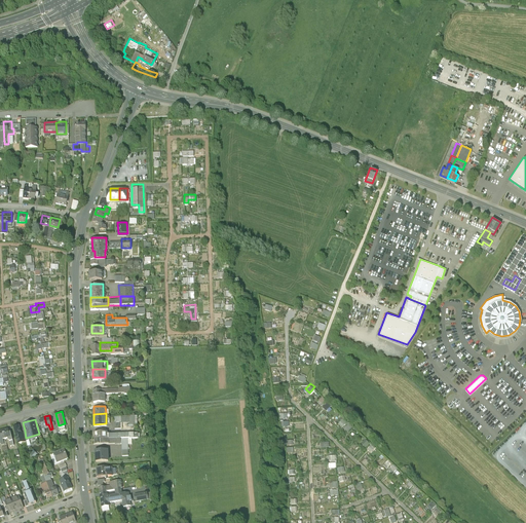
[(58,421),(55,422),(58,431),(61,430),(60,428),(66,426),(65,423),(59,425),(58,421)]
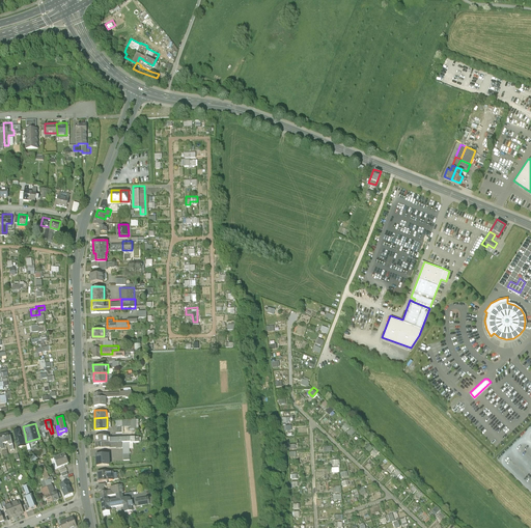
[(27,443),(26,442),(25,435),(22,435),(20,427),(15,428),(19,445),(27,443)]
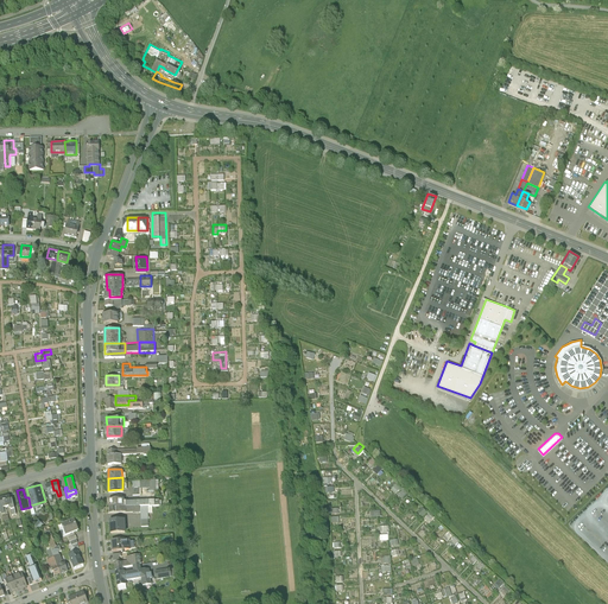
[(8,491),(4,494),(6,503),(8,502),(10,508),(13,508),(8,491)]
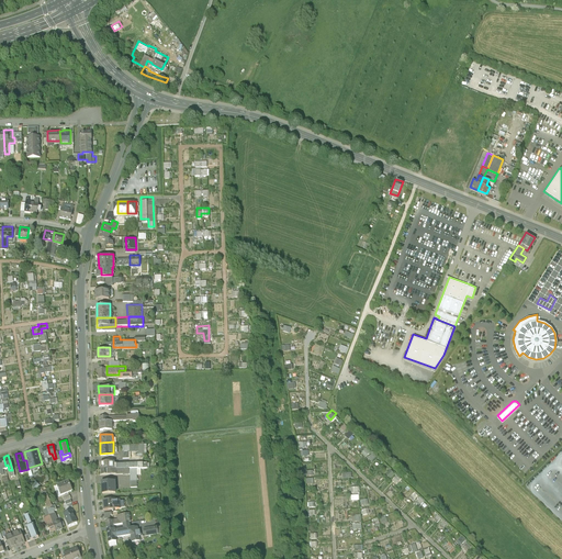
[(115,466),(115,471),(123,471),(123,472),(130,471),(130,484),(137,484),(136,466),(115,466)]
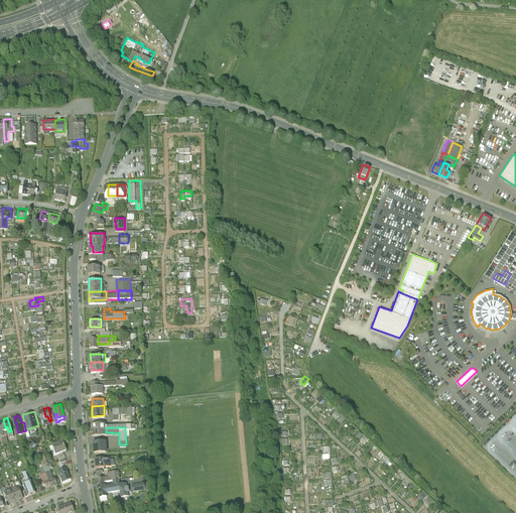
[(352,431),(358,436),(362,431),(357,427),(352,431)]
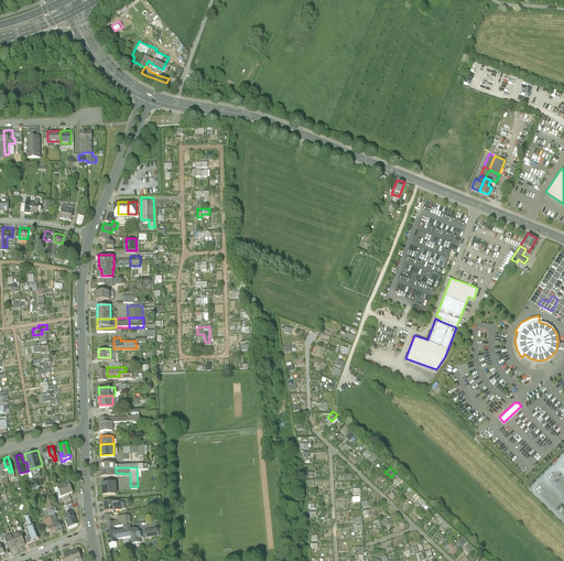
[(392,479),(397,483),(402,477),(398,474),(392,479)]
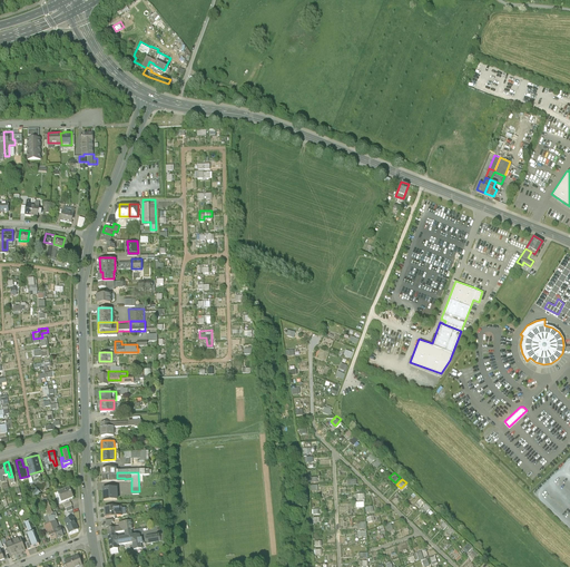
[(70,485),(58,489),(62,499),(74,495),(70,485)]
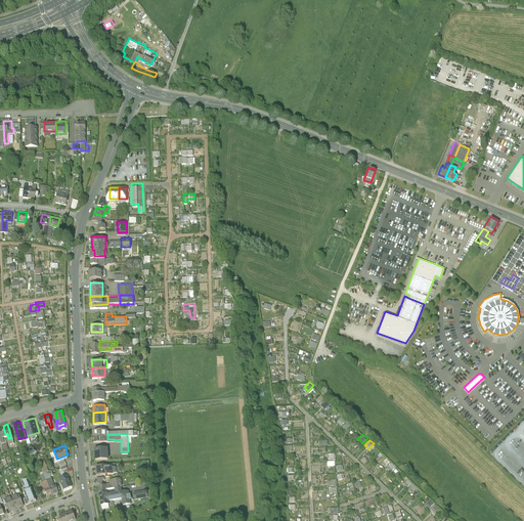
[(95,446),(96,458),(107,457),(107,445),(95,446)]
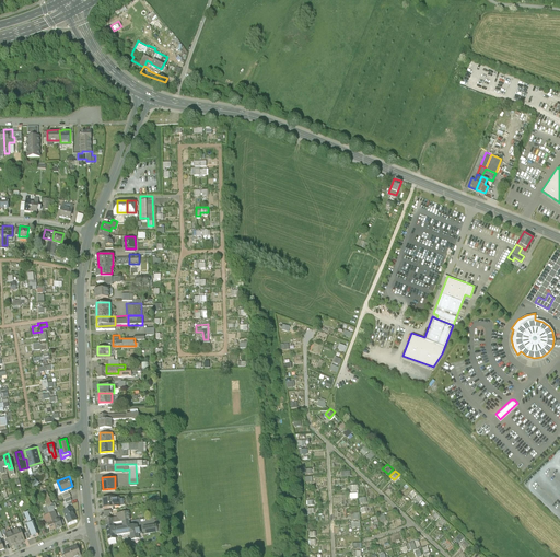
[(407,492),(411,496),(417,490),(413,487),(407,492)]
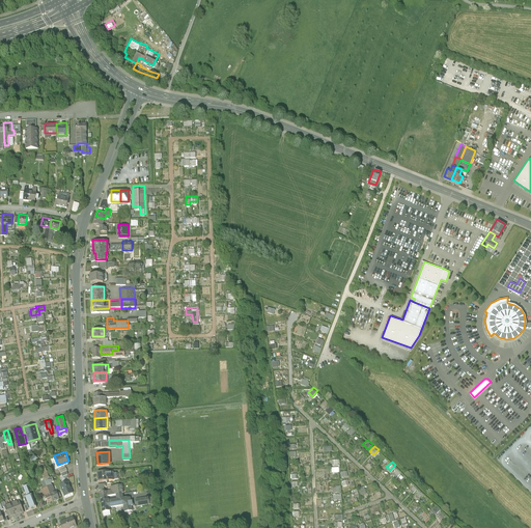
[(52,483),(50,478),(50,476),(45,465),(40,466),(45,478),(48,484),(52,483)]
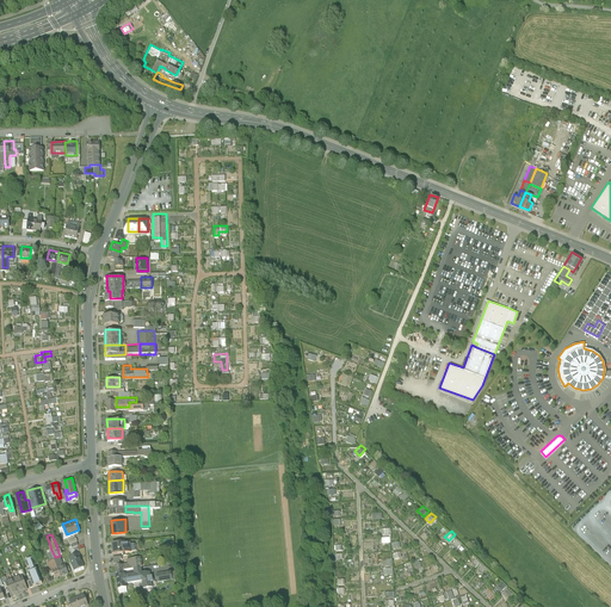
[(80,546),(76,539),(71,542),(73,549),(80,546)]
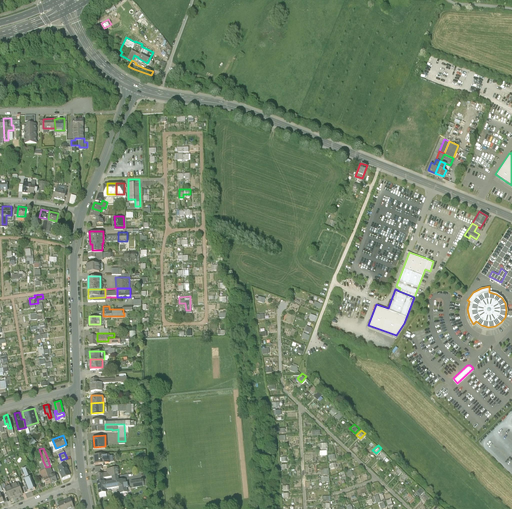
[(95,461),(103,460),(109,460),(108,454),(108,452),(94,454),(95,461)]
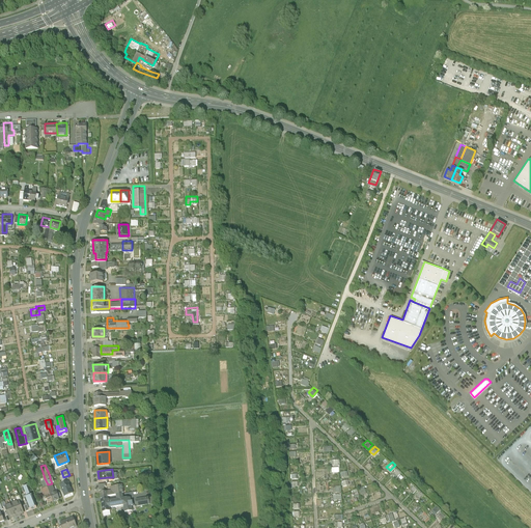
[(117,471),(112,471),(113,477),(107,477),(107,480),(118,479),(117,471)]
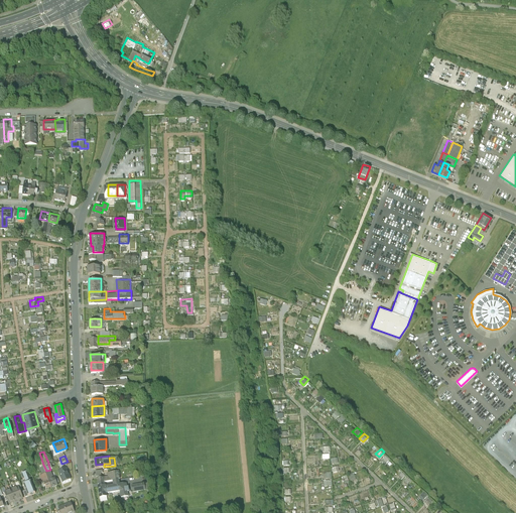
[(58,469),(62,480),(71,477),(67,466),(58,469)]
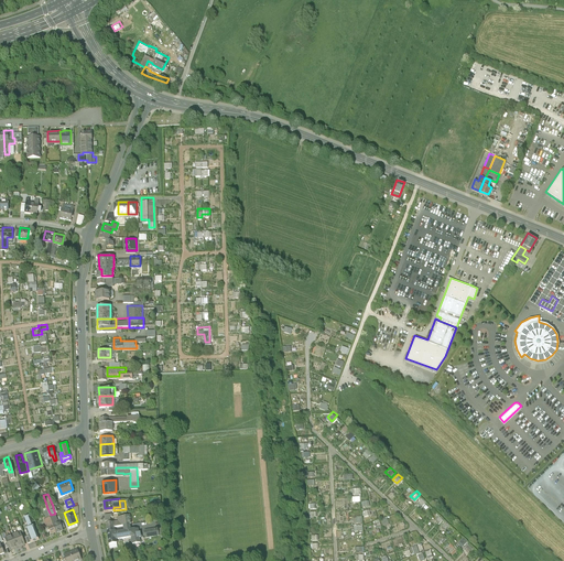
[(28,520),(29,525),(33,524),(29,513),(23,515),(25,521),(28,520)]
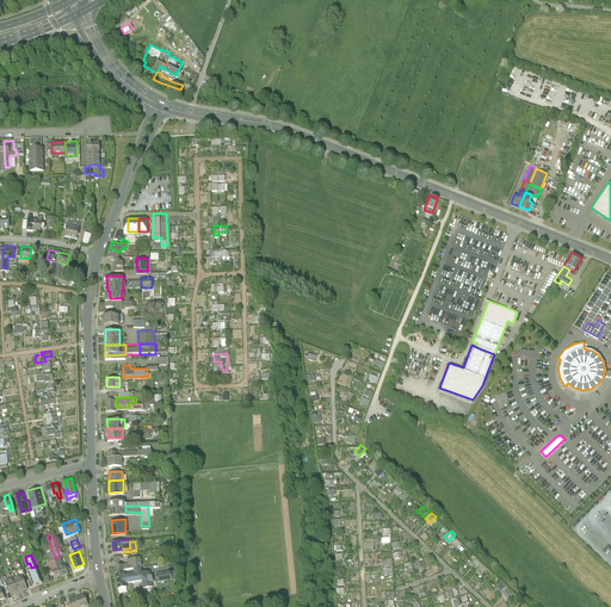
[(140,564),(143,563),(142,555),(133,556),(134,559),(117,562),(117,568),(125,567),(133,565),(140,564)]
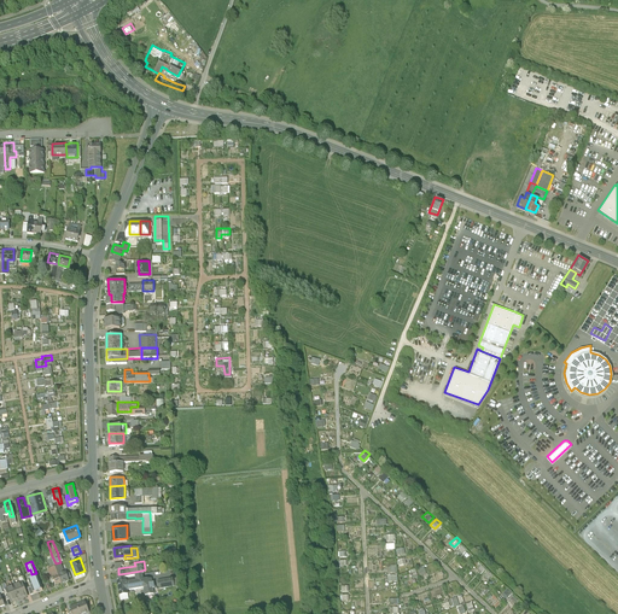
[(66,578),(60,562),(56,563),(62,580),(66,578)]
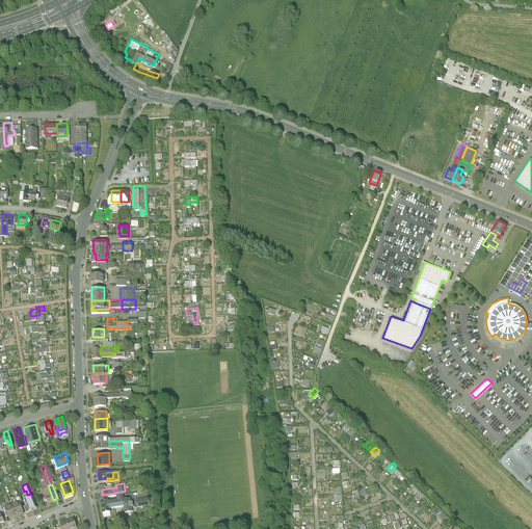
[(53,500),(48,485),(45,487),(42,488),(45,495),(44,496),(46,501),(49,500),(49,501),(53,500)]
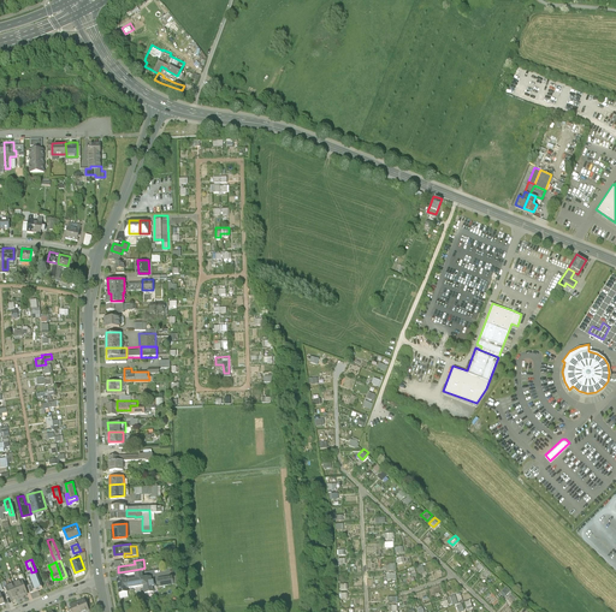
[(28,575),(31,582),(34,589),(42,586),(37,571),(36,571),(31,572),(28,575)]
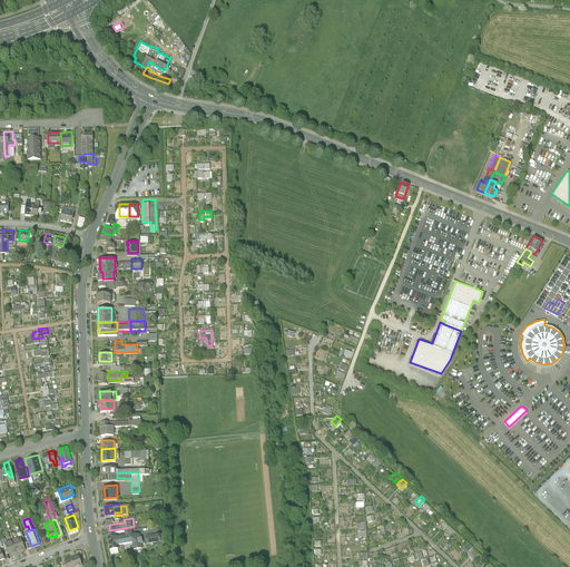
[(141,531),(134,533),(136,546),(144,545),(141,531)]
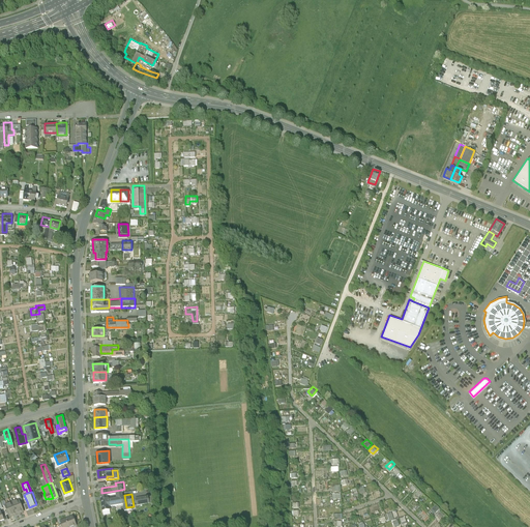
[(102,496),(105,507),(111,506),(111,503),(110,497),(110,495),(102,496)]
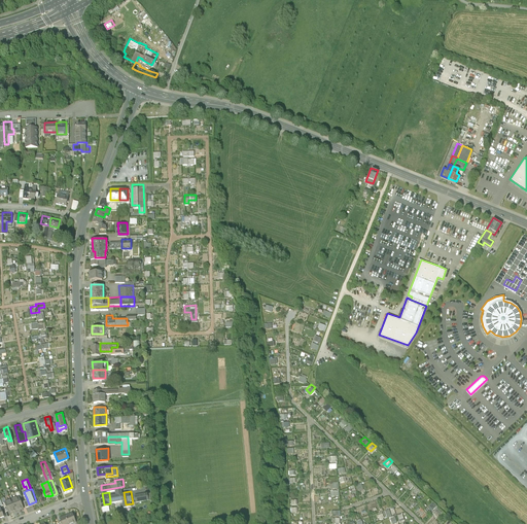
[(125,498),(124,492),(121,492),(115,493),(109,494),(110,500),(125,498)]
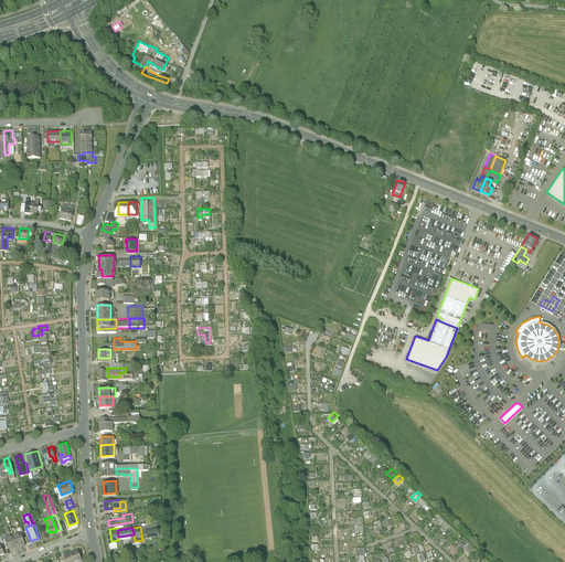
[(20,530),(12,532),(18,545),(24,543),(20,530)]
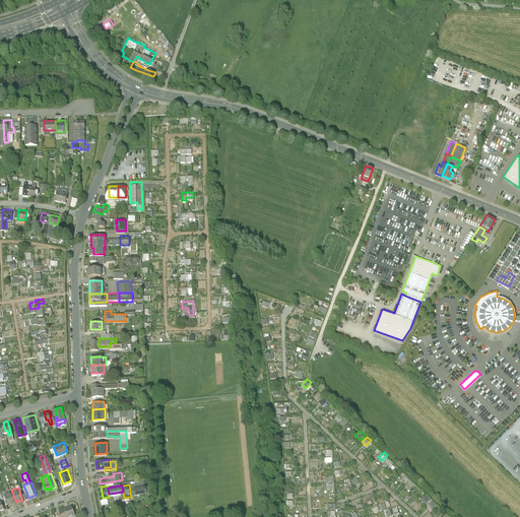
[(9,505),(16,502),(11,490),(5,493),(9,505)]
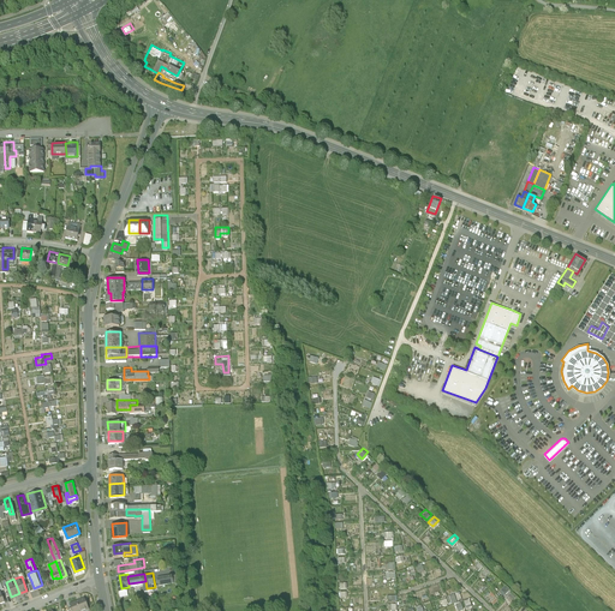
[(85,594),(71,600),(72,604),(75,610),(89,605),(85,594)]
